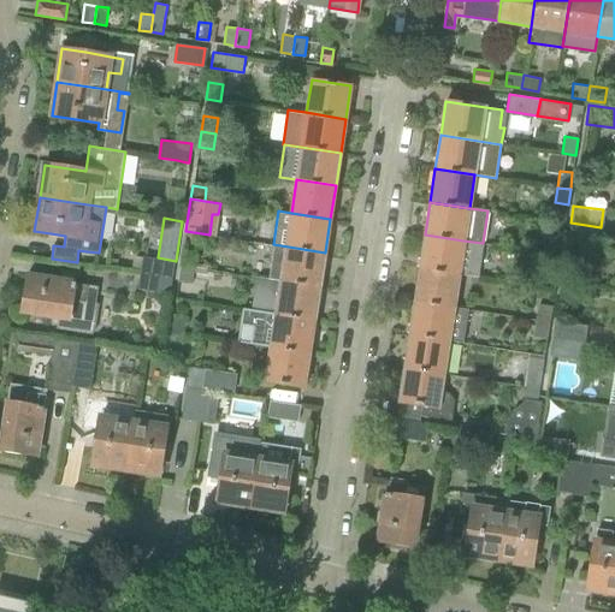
[(601,227),(571,223),(568,244),(598,249),(601,227)]
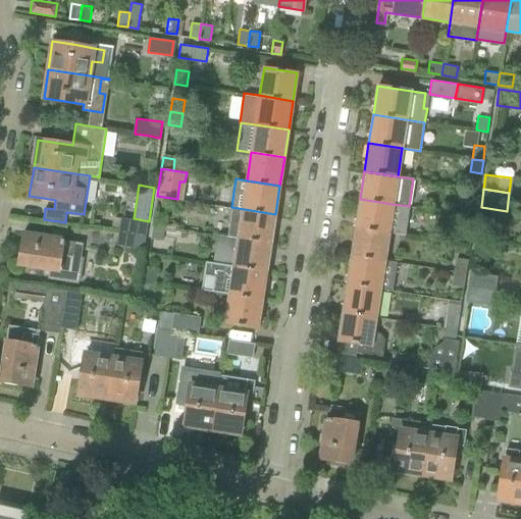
[(360,199),(356,226),(388,231),(406,235),(410,206),(409,206),(393,204),(360,199)]
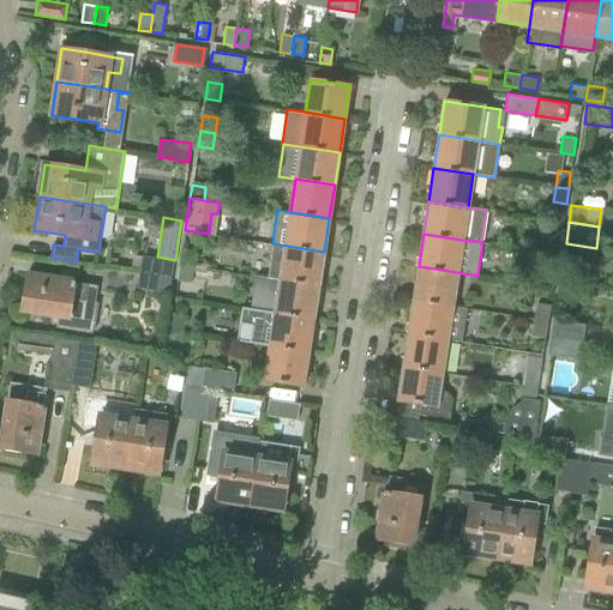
[(547,239),(545,252),(558,254),(559,240),(547,239)]
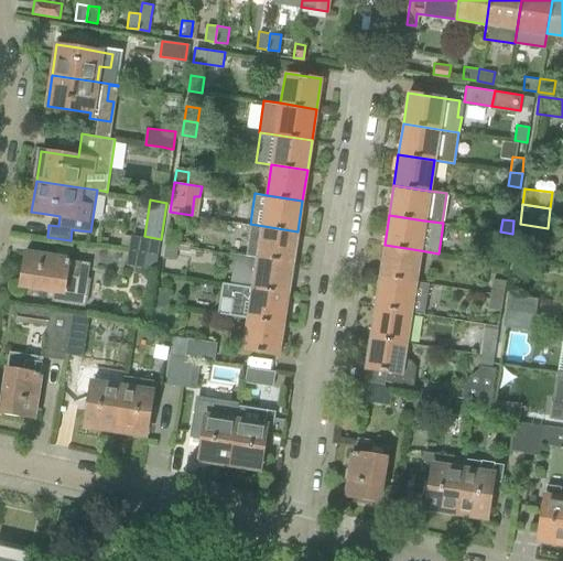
[(250,224),(245,255),(293,262),(298,232),(250,224)]
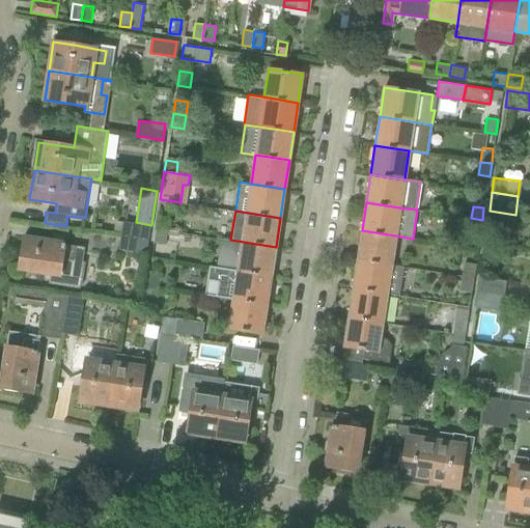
[(158,214),(156,228),(168,230),(170,216),(158,214)]
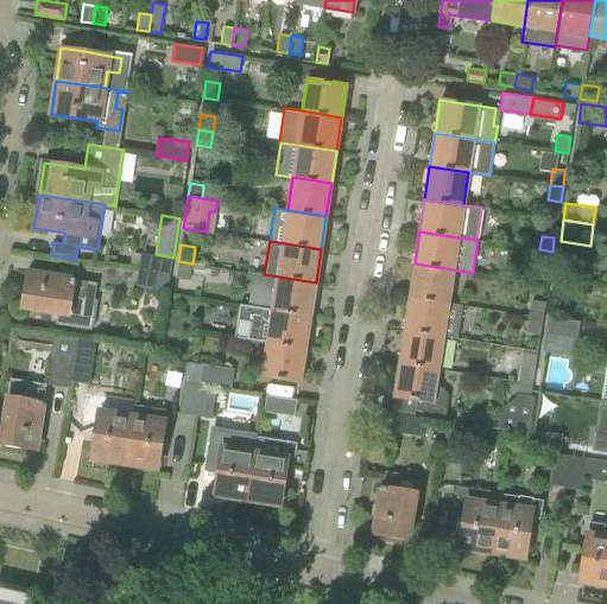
[(539,249),(537,268),(549,269),(552,252),(539,249)]
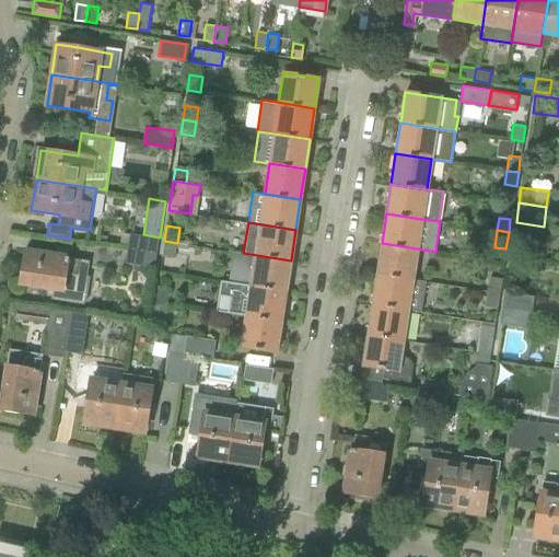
[(130,232),(127,247),(158,252),(160,239),(160,238),(143,234),(130,232)]
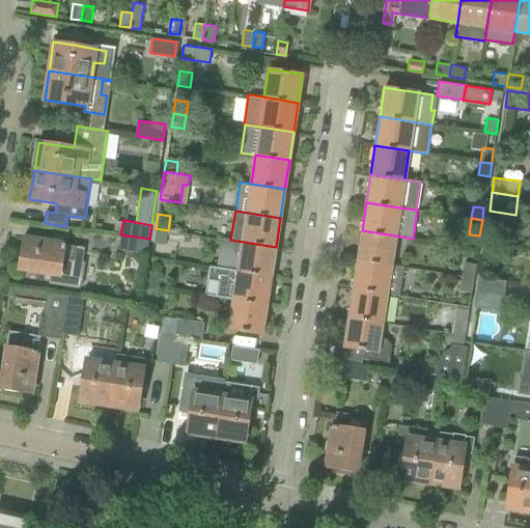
[(156,228),(154,242),(166,244),(168,230),(156,228)]
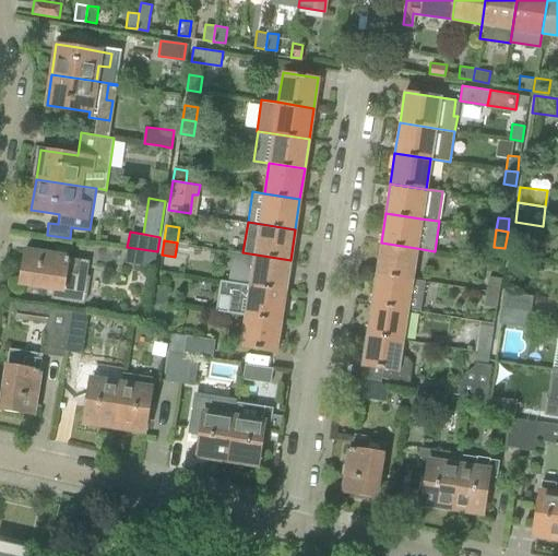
[(381,243),(376,274),(412,280),(416,248),(381,243)]
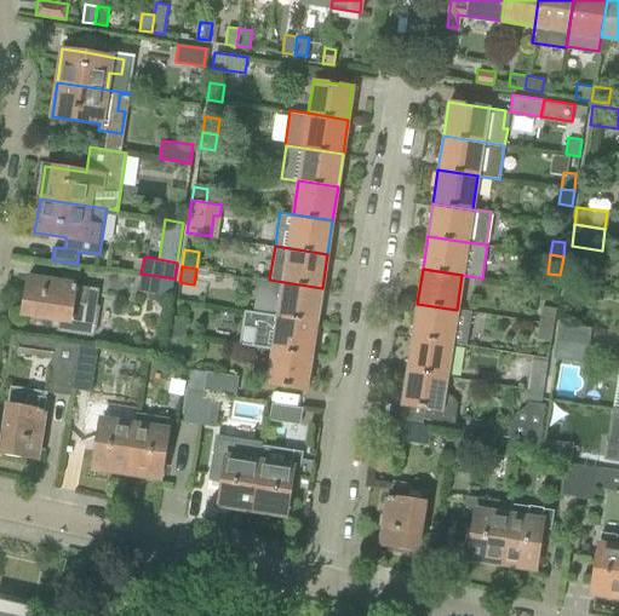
[(141,274),(138,291),(172,295),(175,278),(141,274)]
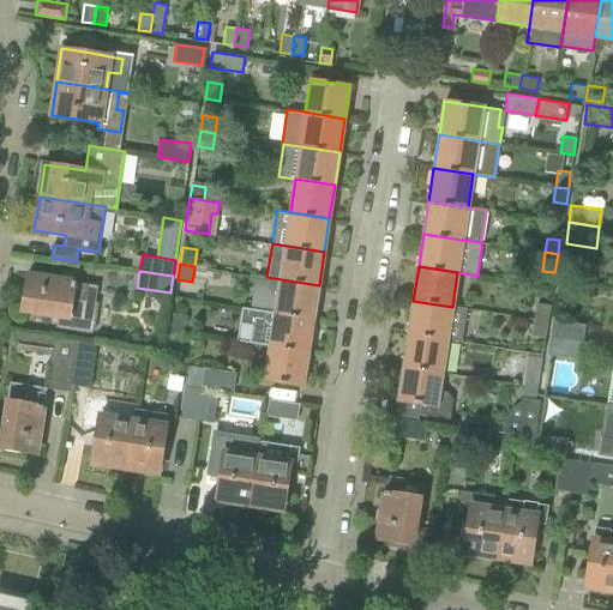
[(58,326),(94,332),(98,302),(96,302),(98,285),(28,275),(23,309),(59,315),(58,326)]
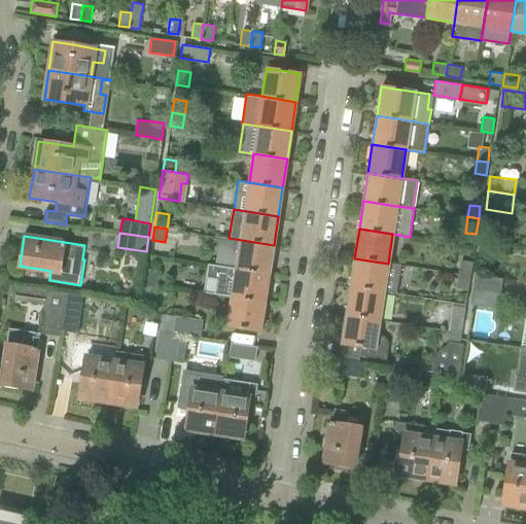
[(216,265),(236,268),(270,273),(274,245),(229,238),(220,237),(216,265)]
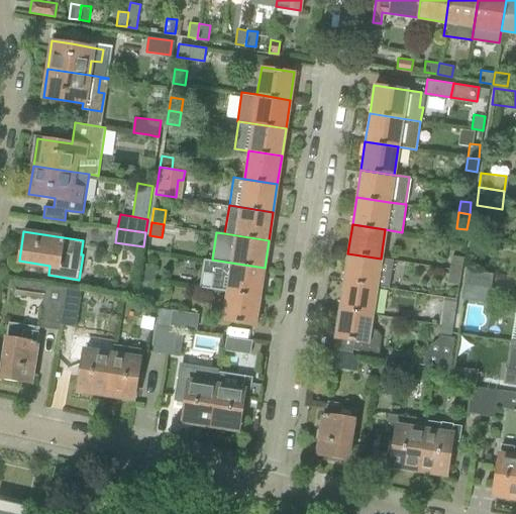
[(347,253),(343,281),(377,286),(389,288),(393,260),(381,259),(347,253)]
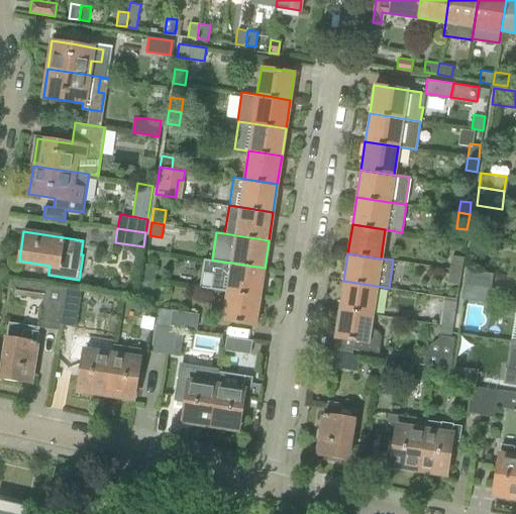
[(451,254),(449,269),(461,271),(463,257),(451,254)]
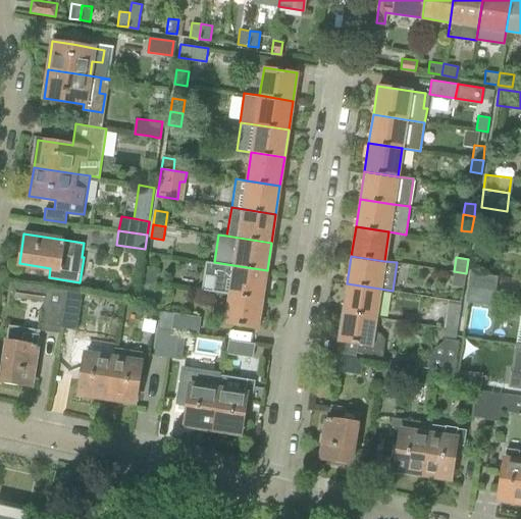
[(206,261),(204,275),(216,276),(214,291),(229,293),(262,298),(267,270),(233,265),(214,262),(206,261)]
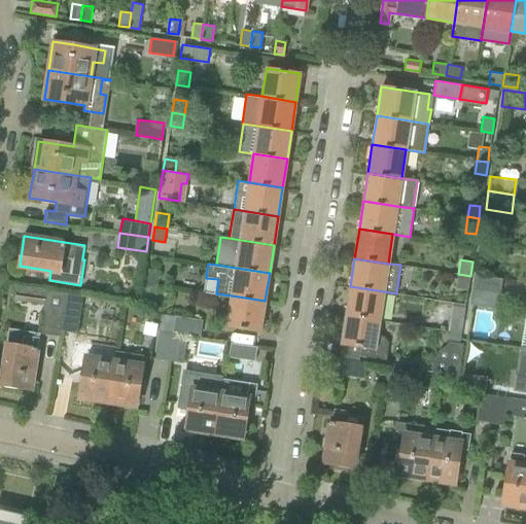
[(143,270),(141,283),(158,285),(160,272),(143,270)]
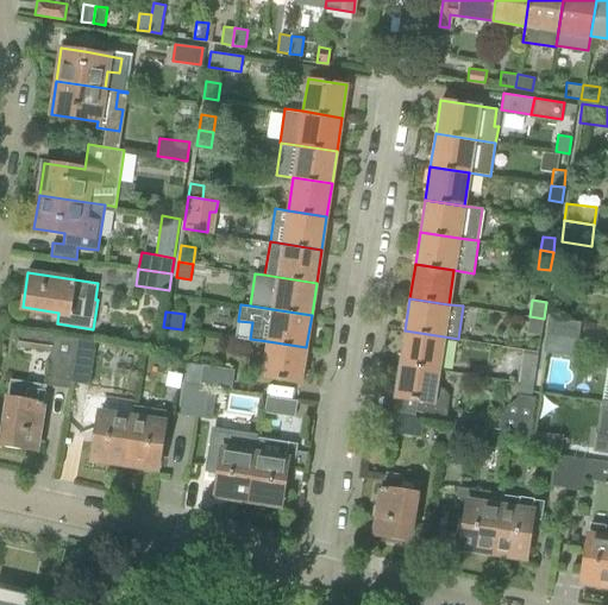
[(530,316),(527,332),(541,334),(544,319),(530,316)]
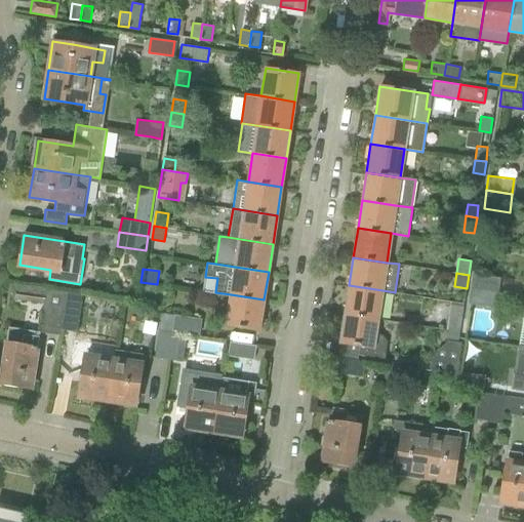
[(474,273),(472,289),(496,292),(497,292),(500,277),(474,273)]
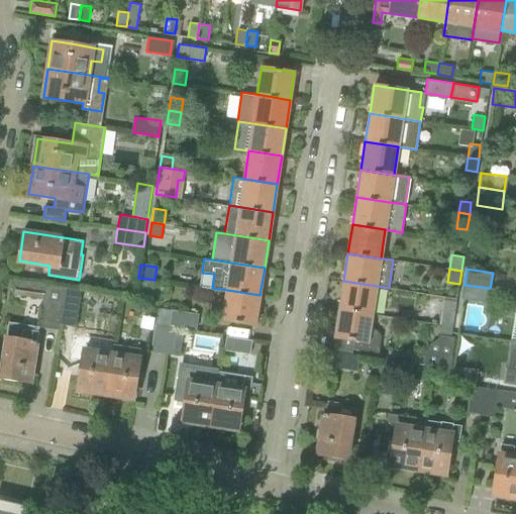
[(138,278),(137,292),(152,294),(155,280),(138,278)]
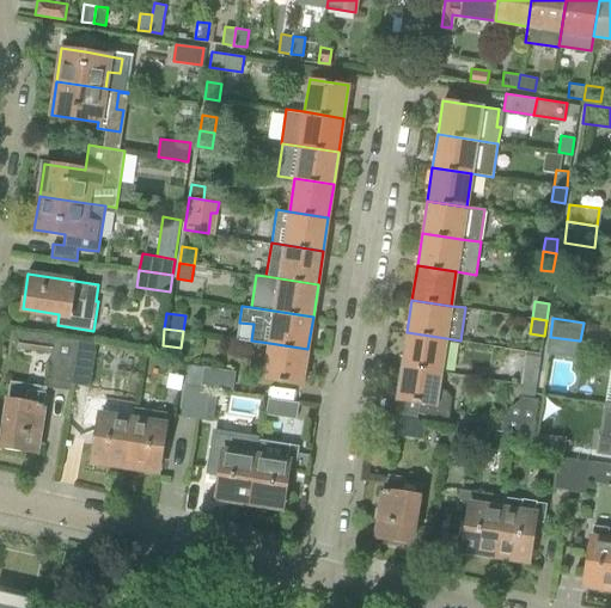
[(407,332),(402,364),(441,370),(446,338),(407,332)]
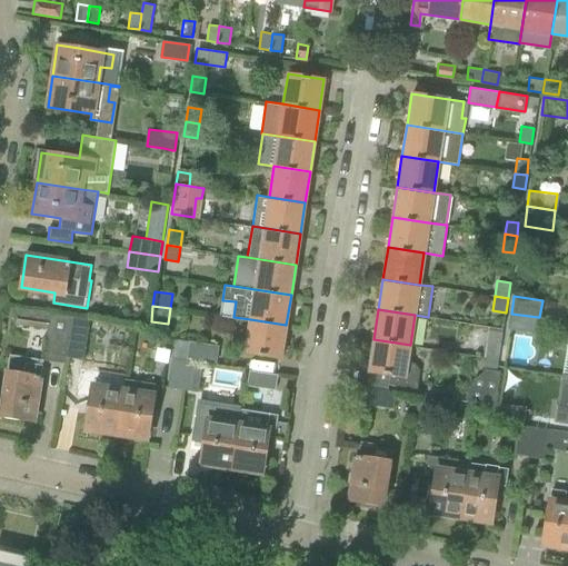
[(47,327),(43,353),(68,356),(69,346),(73,323),(73,317),(65,316),(61,315),(49,314),(47,327)]
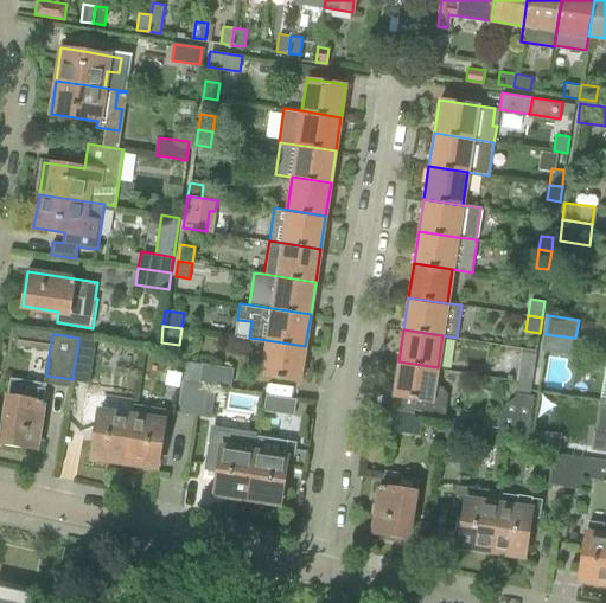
[(546,334),(543,348),(573,354),(575,338),(574,338),(546,334)]
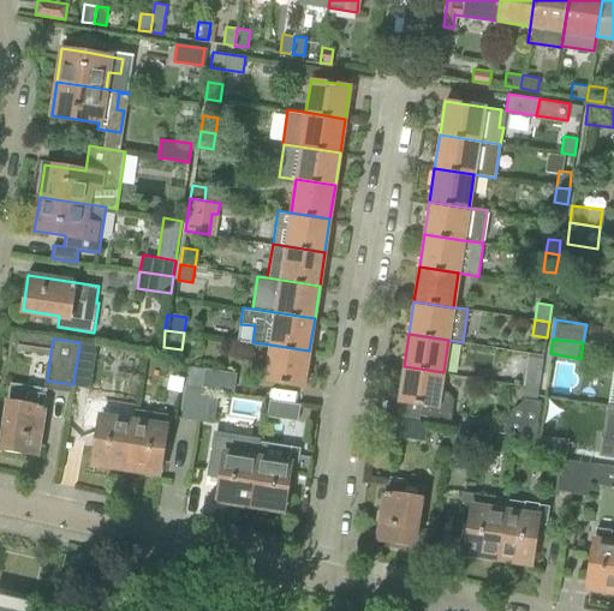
[(75,373),(73,384),(90,387),(96,345),(95,345),(82,342),(79,342),(79,348),(75,373)]
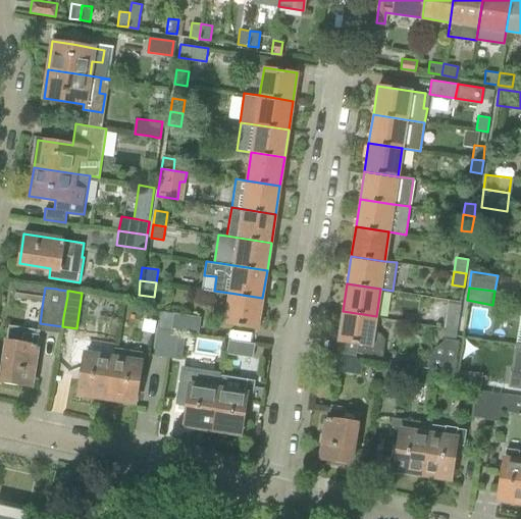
[(262,298),(229,293),(224,322),(258,327),(262,298)]
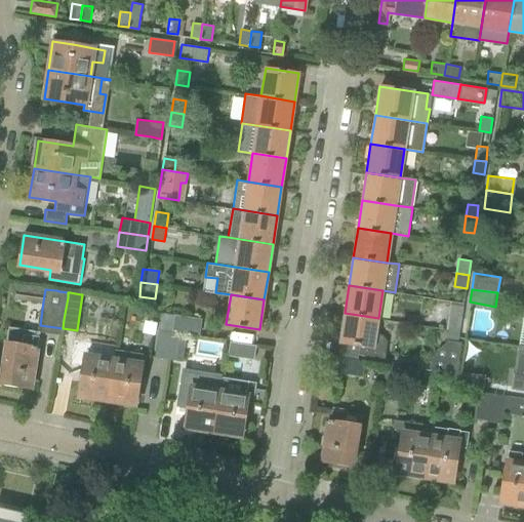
[(155,356),(168,358),(172,332),(173,329),(175,315),(161,313),(155,356)]
